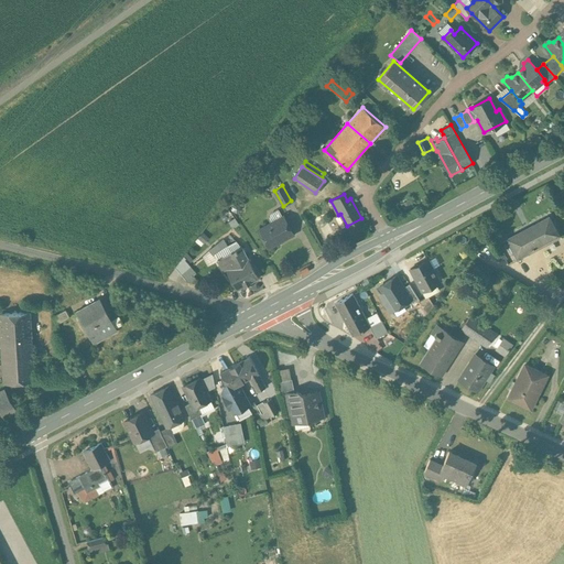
[(283,217),(259,230),(269,247),(293,234),(283,217)]
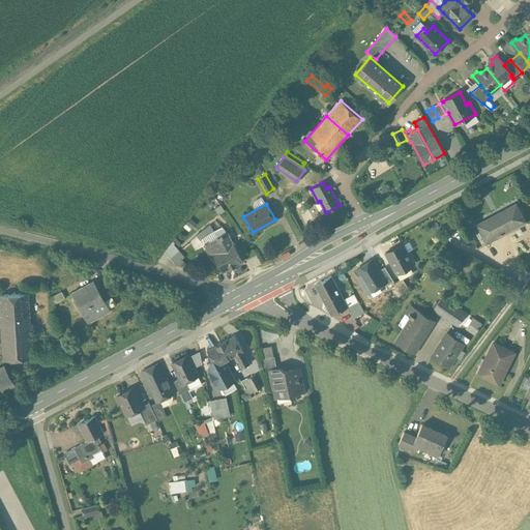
[(516,204),(477,224),(488,244),(526,224),(516,204)]
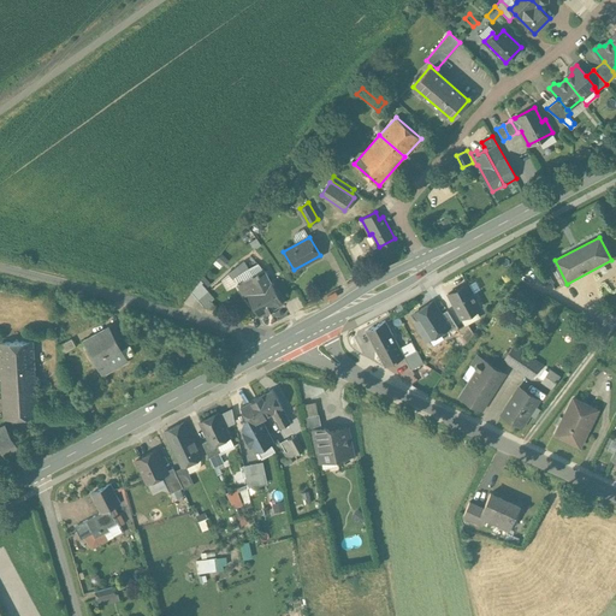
[(227,259),(220,254),(217,260),(223,265),(227,259)]
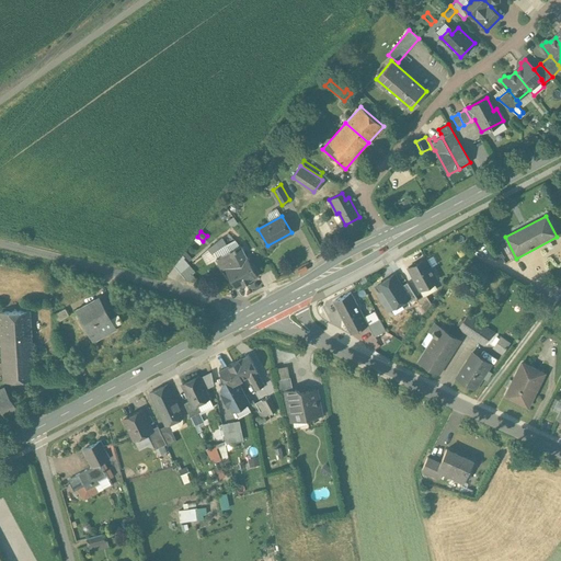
[(222,238),(208,249),(213,254),(227,244),(222,238)]
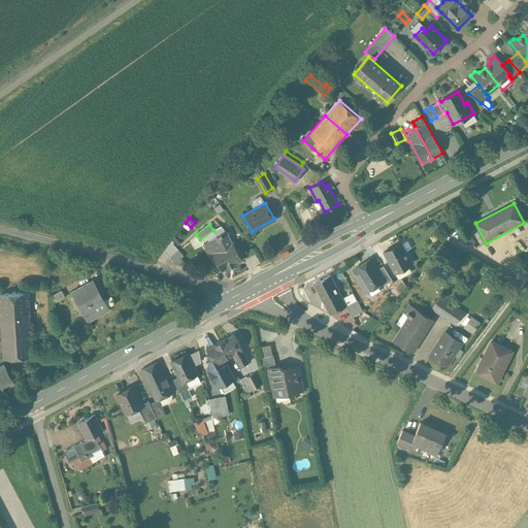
[(242,261),(226,231),(222,227),(213,231),(217,236),(222,248),(232,266),(242,261)]
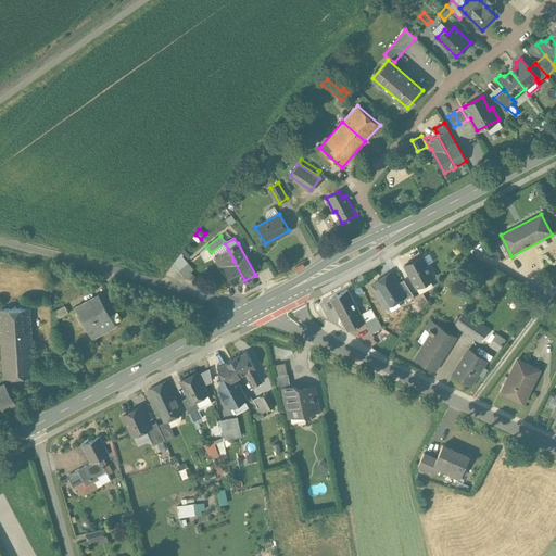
[(228,249),(214,256),(220,268),(223,267),(234,286),(244,280),(234,261),(228,249)]
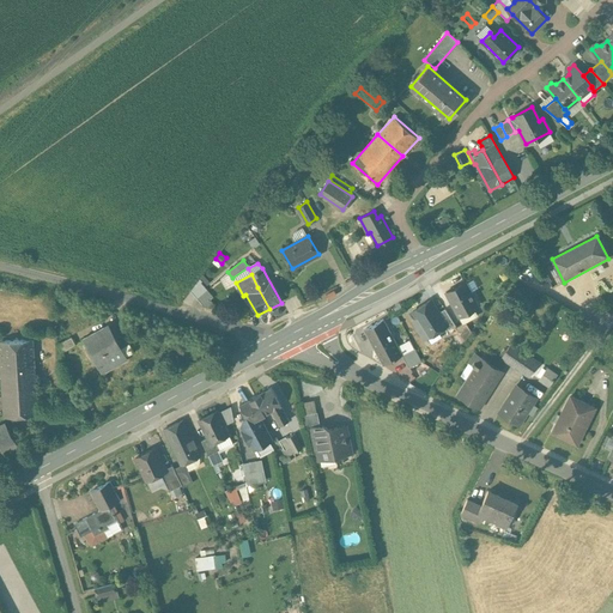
[(465,281),(445,292),(459,316),(478,305),(465,281)]
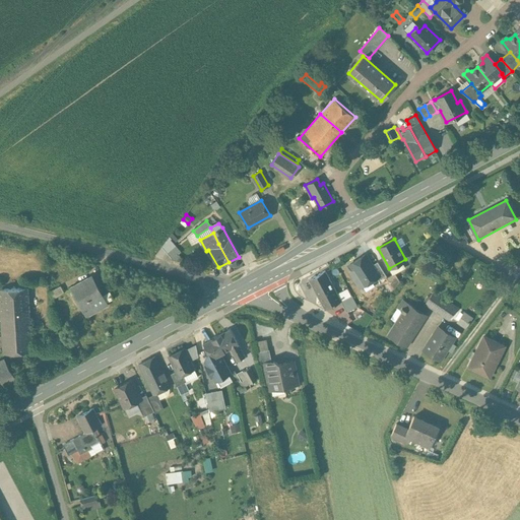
[(171,240),(161,248),(167,254),(176,246),(171,240)]
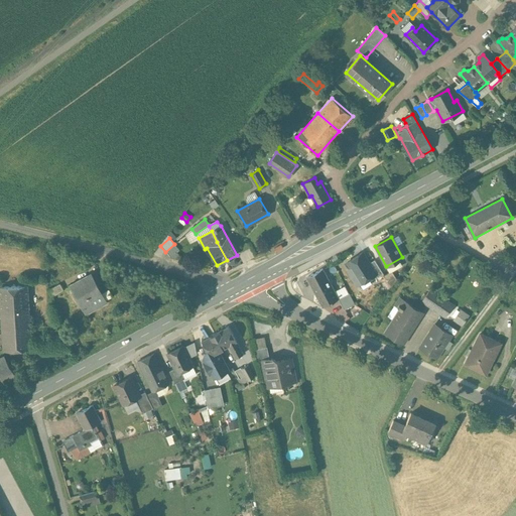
[(174,244),(165,252),(170,257),(179,250),(174,244)]
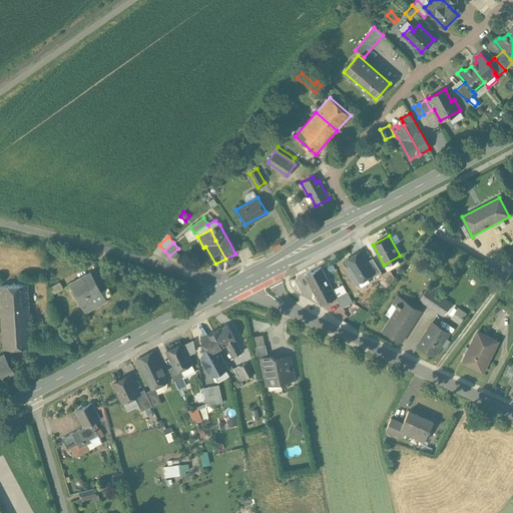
[(376,272),(361,249),(345,261),(360,283),(376,272)]
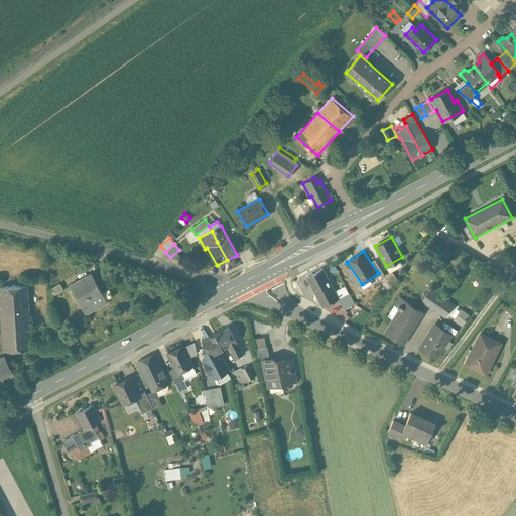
[(339,298),(323,268),(306,277),(323,307),(339,299),(339,298)]
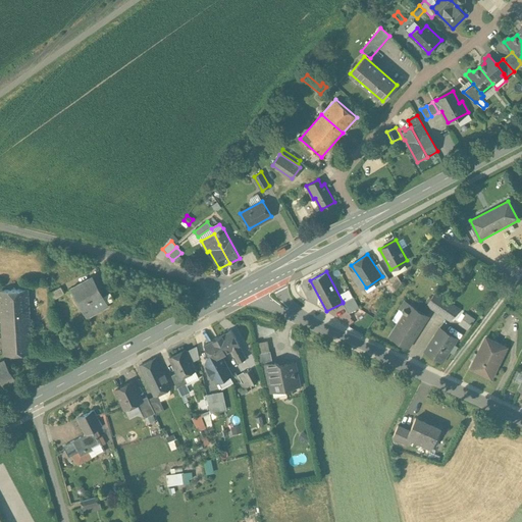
[(396,273),(388,278),(396,290),(402,282),(396,273)]
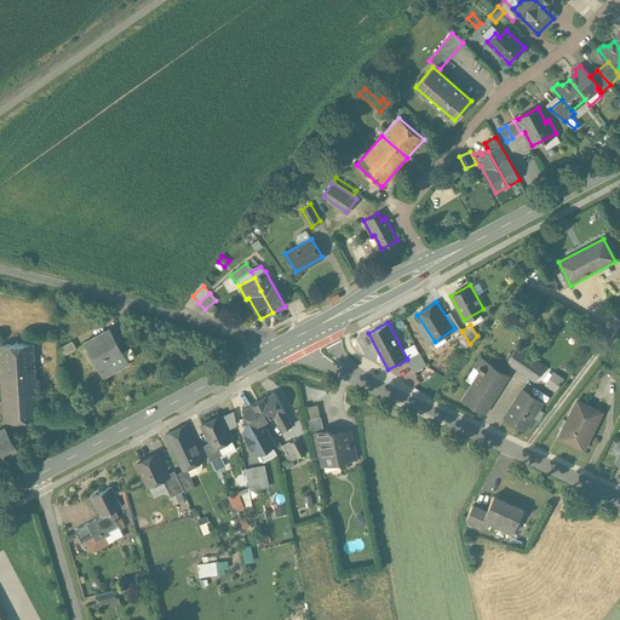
[(110,331),(85,344),(103,378),(128,363),(127,362),(122,352),(110,331)]
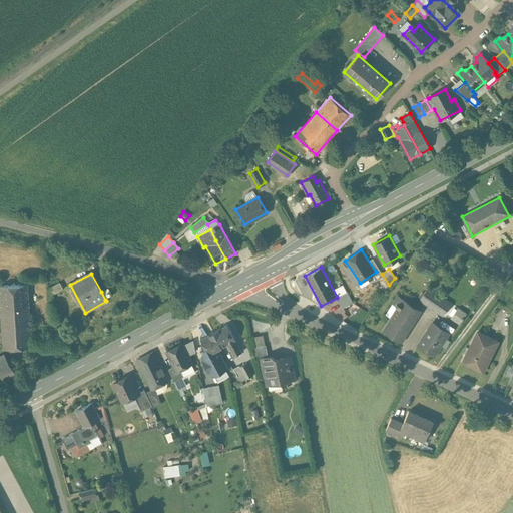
[(59,282),(47,289),(51,296),(63,289),(59,282)]
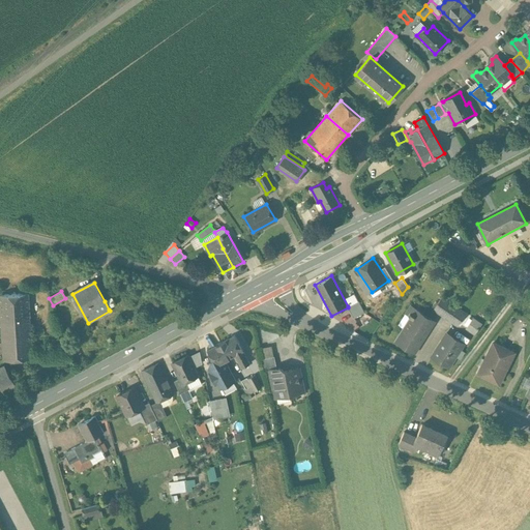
[(28,294),(0,295),(0,297),(1,320),(30,318),(28,294)]
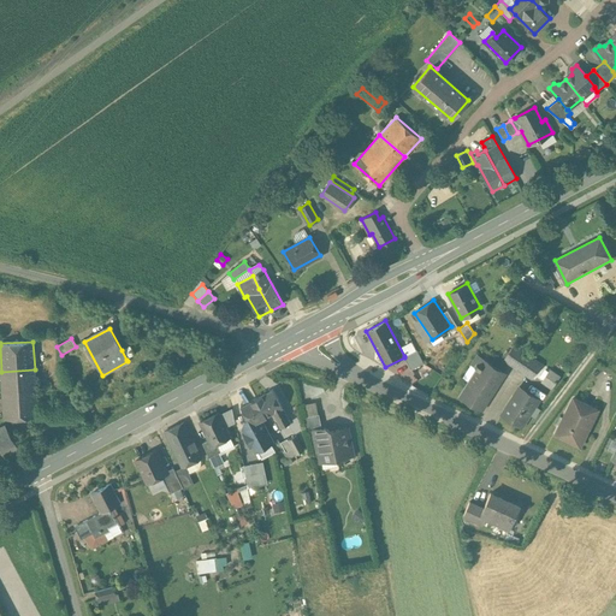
[(130,345),(122,350),(126,360),(135,355),(130,345)]
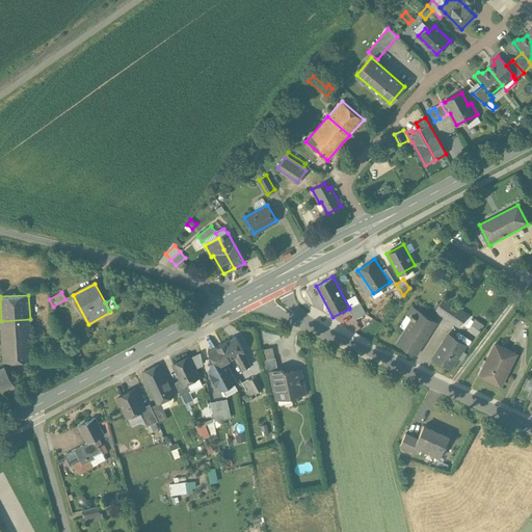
[(443,298),(434,311),(447,319),(455,307),(443,298)]
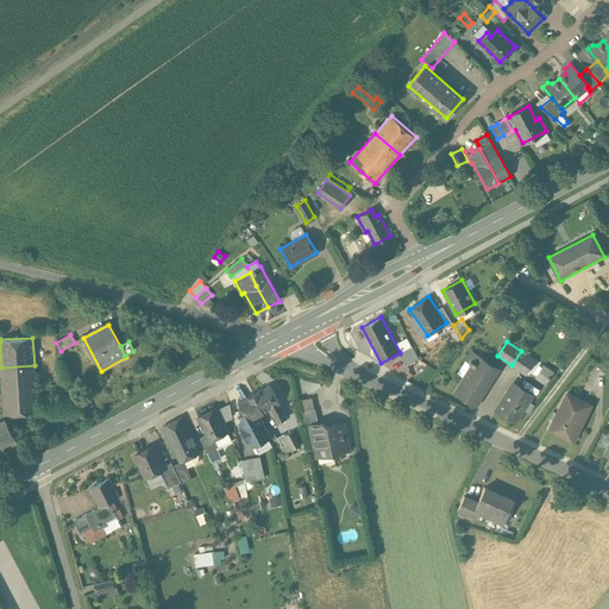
[(412,345),(400,352),(400,353),(406,365),(419,358),(412,345)]
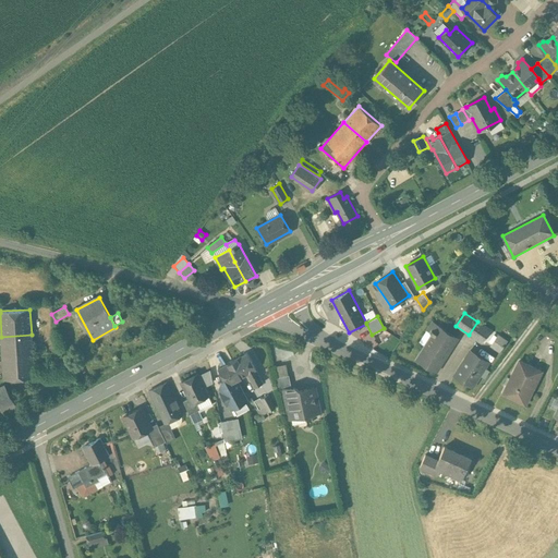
[(490,330),(477,322),(469,335),(481,343),(490,330)]
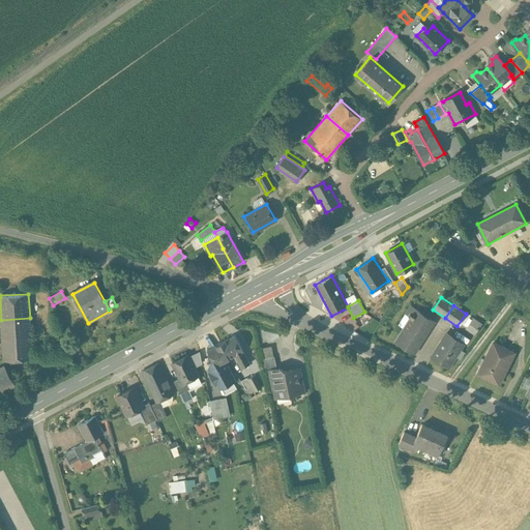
[(416,311),(398,341),(413,351),(433,321),(416,311)]
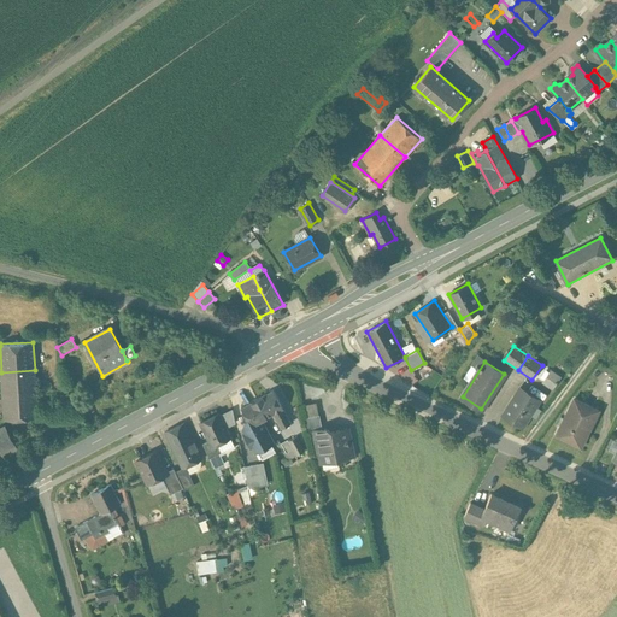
[(35,370),(1,372),(5,418),(37,417),(35,370)]
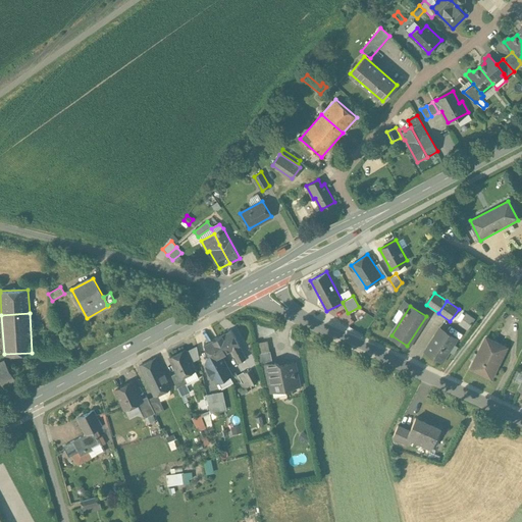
[(466,313),(459,323),(467,329),(474,319),(466,313)]
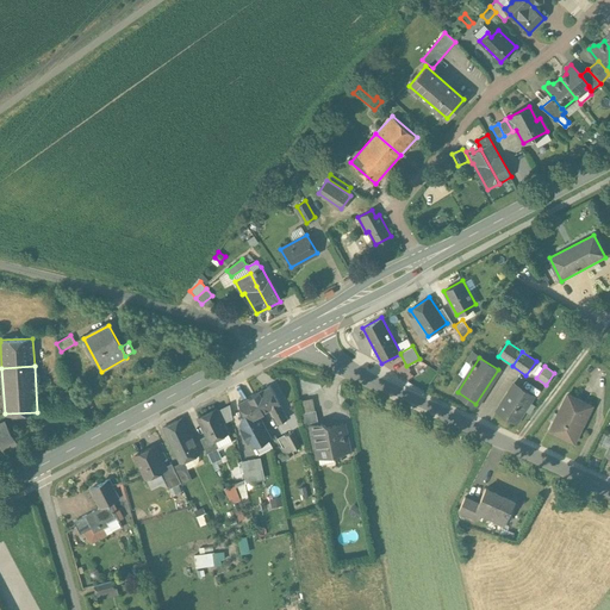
[(534,396),(514,383),(496,410),(516,423),(534,396)]
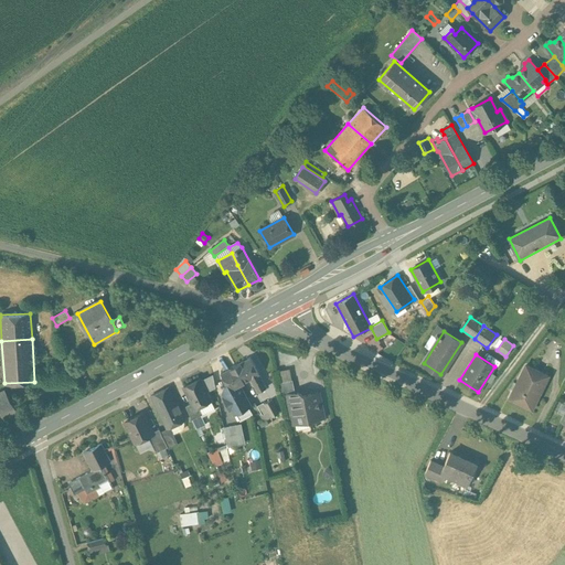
[(252,355),(235,365),(244,382),(251,379),(258,391),(267,385),(252,355)]
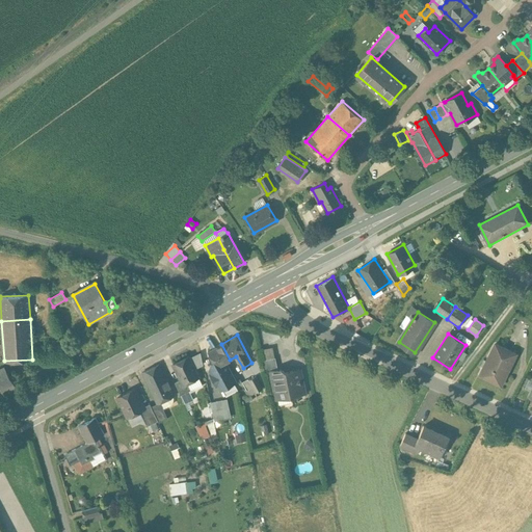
[(221,344),(208,351),(216,367),(224,363),(230,360),(221,344)]
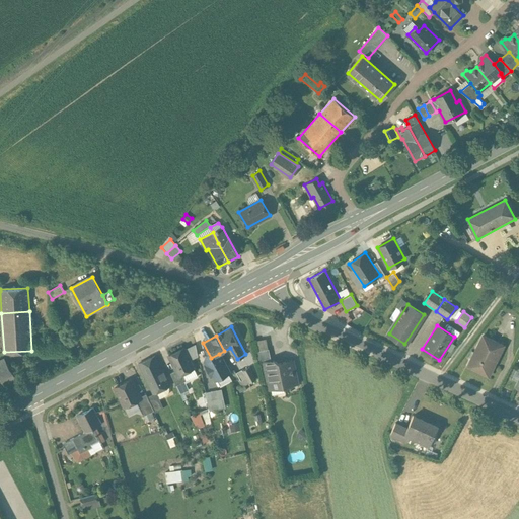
[(496,343),(482,336),(472,354),(475,356),(470,367),(487,375),(493,362),(488,359),(496,343)]
